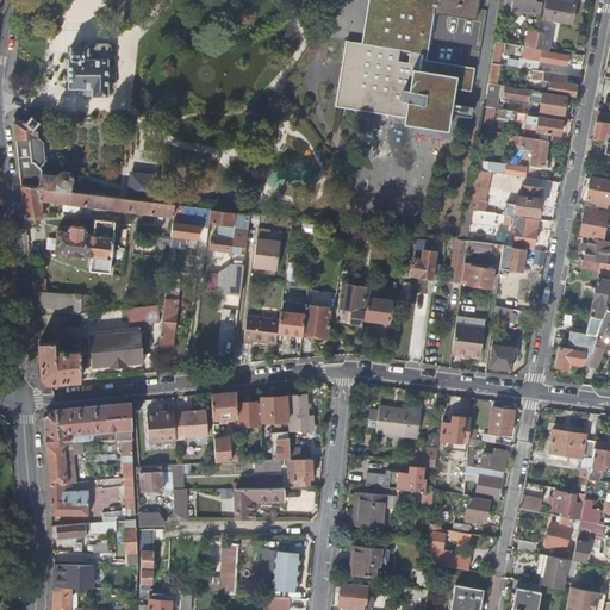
[(346,42),(336,107),(363,111),(366,95),(392,99),(390,116),(410,118),(410,125),(442,129),(448,87),(454,88),(471,91),(473,68),(425,60),(434,13),(435,0),(368,0),(361,44),(346,42)]
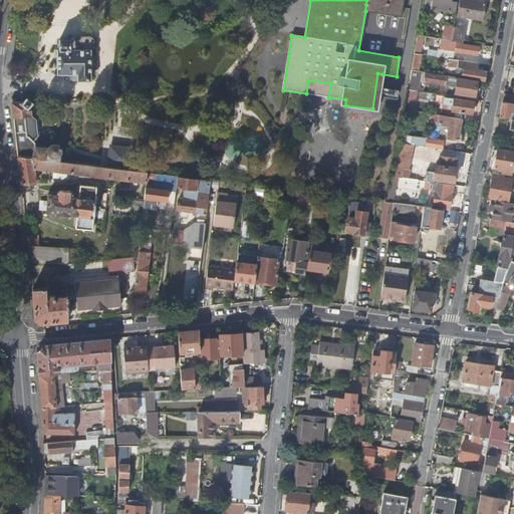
[(366,0),(365,11),(379,13),(381,0),(366,0)]
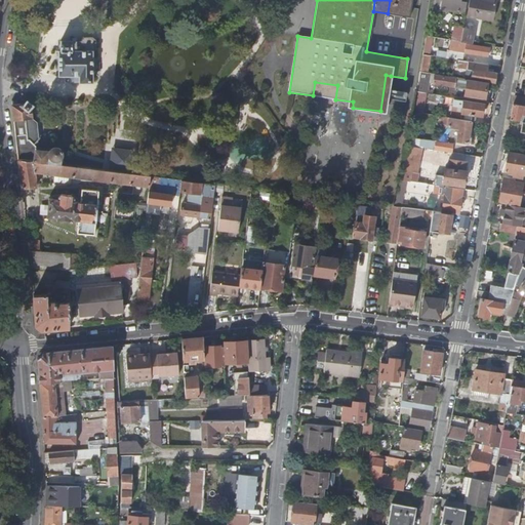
[(390,0),(388,13),(409,16),(411,0),(390,0)]
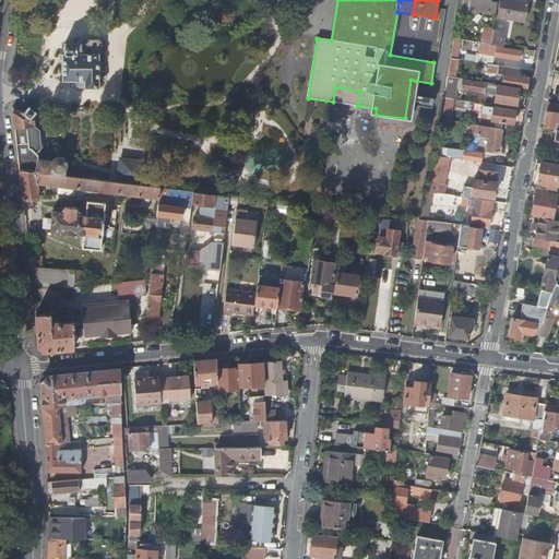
[(495,13),(497,0),(471,0),(470,9),(495,13)]
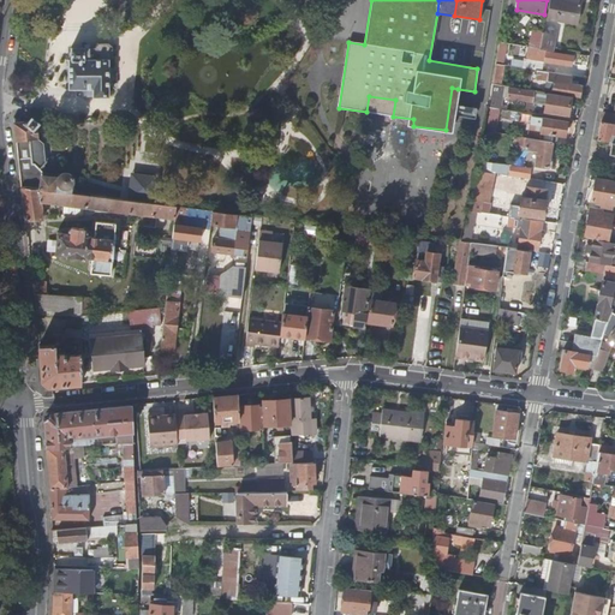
[(566,0),(550,0),(548,18),(577,23),(580,3),(566,0)]
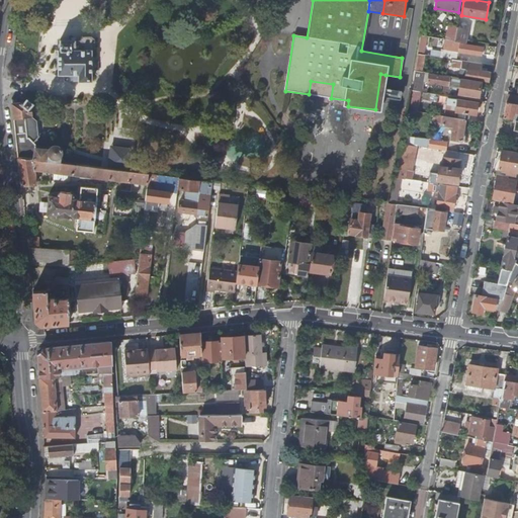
[(448,23),(445,39),(453,40),(455,27),(456,25),(448,23)]
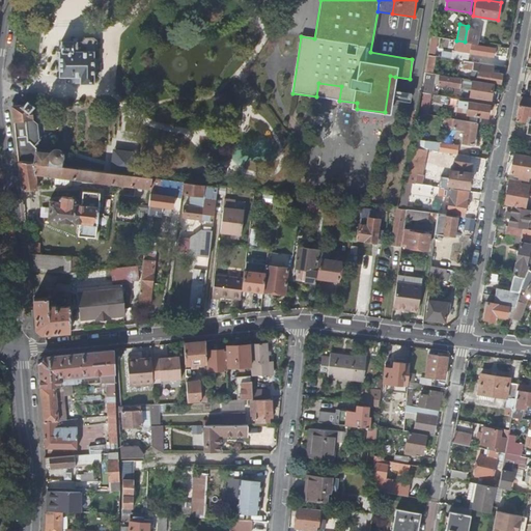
[(467,28),(465,42),(476,44),(478,33),(475,32),(476,29),(467,28)]
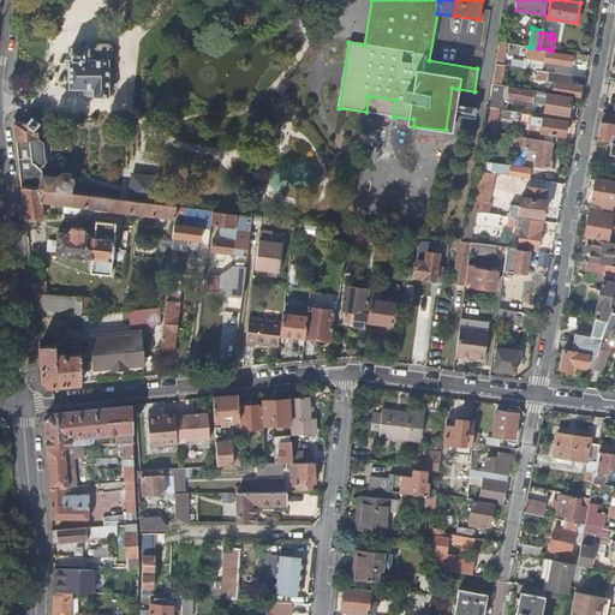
[(72,48),(72,60),(70,60),(69,89),(93,90),(93,97),(108,97),(109,60),(113,58),(113,46),(109,43),(99,43),(96,48),(72,48)]
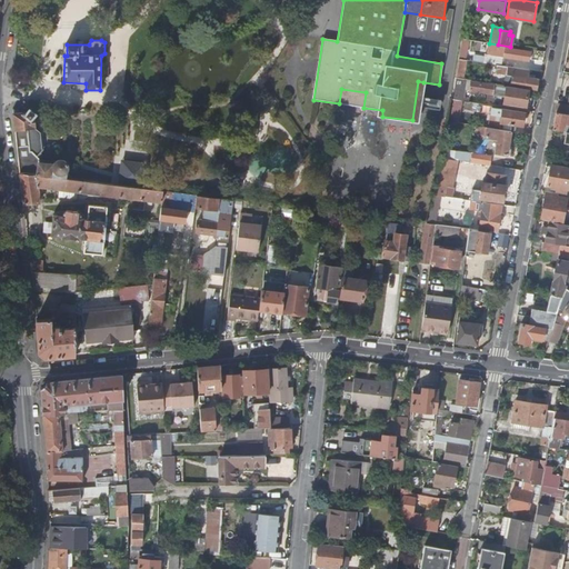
[(489,43),(487,53),(496,55),(503,56),(528,60),(530,51),(512,49),(512,47),(510,47),(498,45),(489,43)]
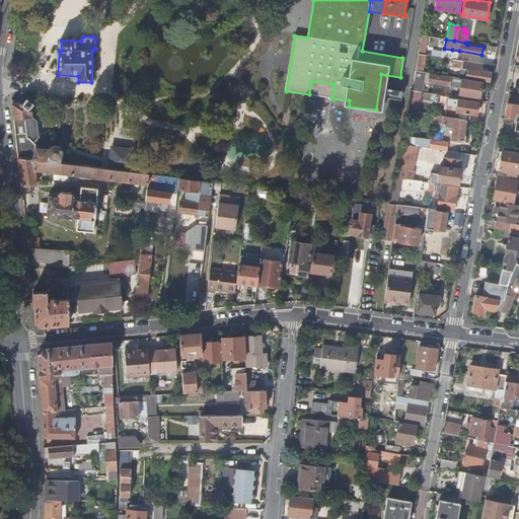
[(459,51),(452,50),(451,53),(450,58),(457,60),(459,51)]
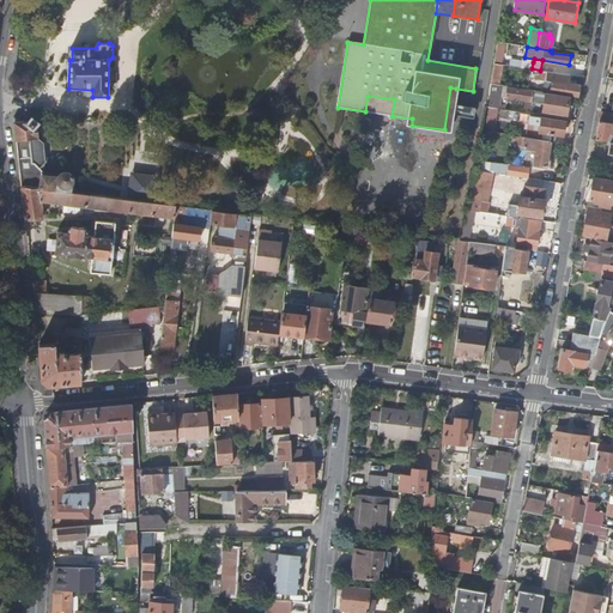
[(569,78),(546,74),(534,73),(533,83),(545,85),(546,77),(552,78),(550,92),(578,97),(580,85),(569,83),(569,78)]
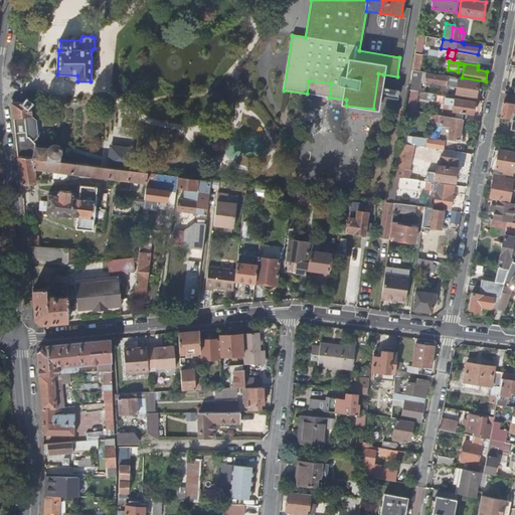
[(419,71),(411,69),(408,90),(415,91),(416,91),(417,79),(419,71)]
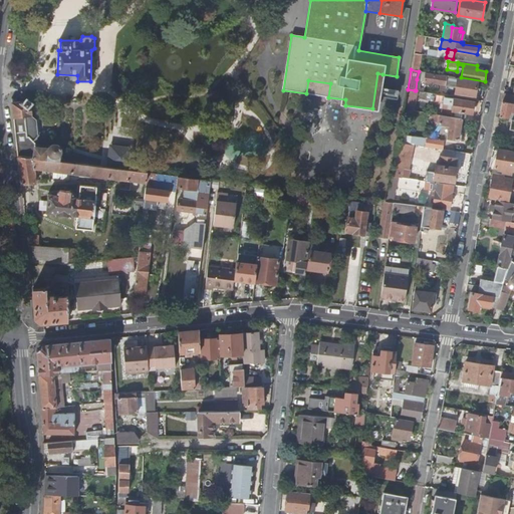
[(426,72),(419,71),(417,79),(425,80),(426,73),(426,72)]
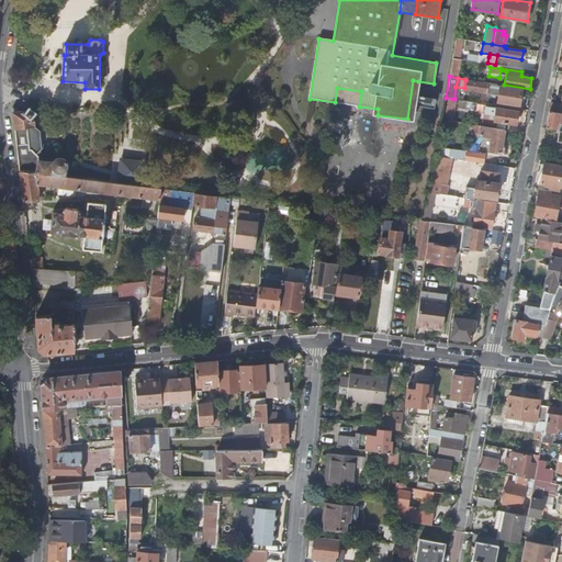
[(413,80),(407,119),(413,120),(415,101),(416,96),(418,81),(413,80)]
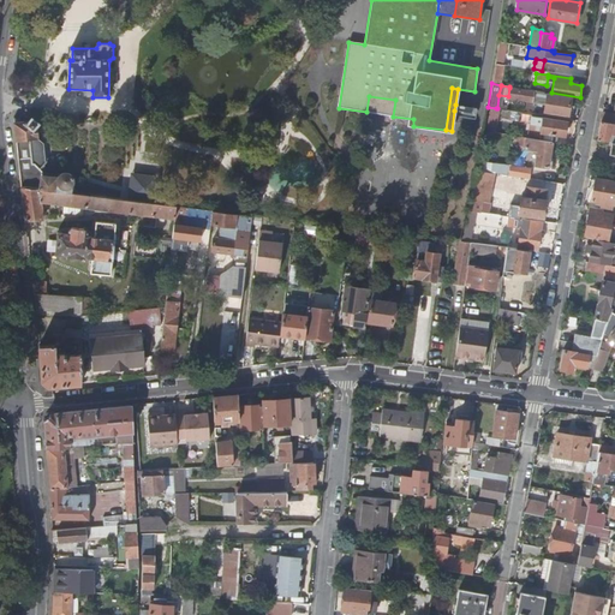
[(509,88),(508,96),(508,97),(532,101),(533,91),(509,88)]
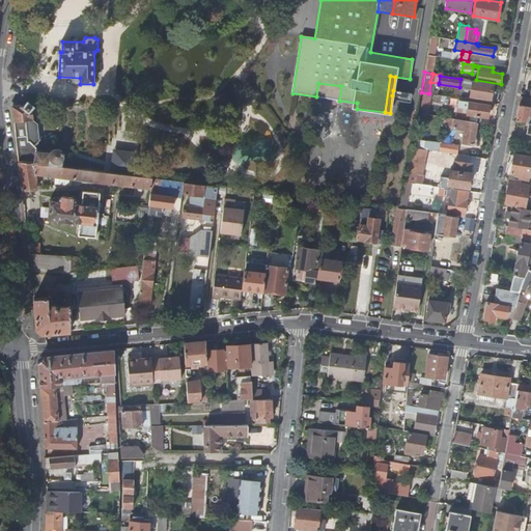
[(493,84),(469,80),(469,84),(472,85),(471,88),(470,96),(491,100),(493,84)]
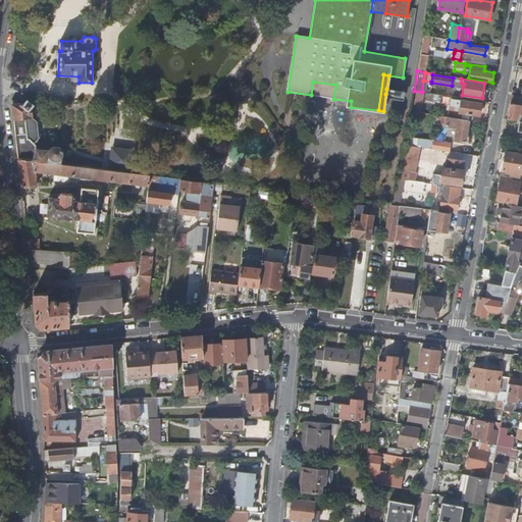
[(311,95),(333,99),(335,85),(313,82),(311,95)]
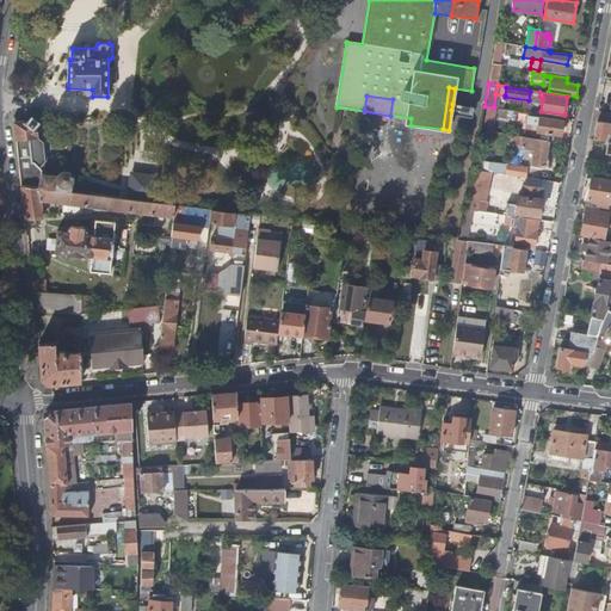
[(456,105),(455,110),(454,116),(471,118),(474,107),(456,105)]
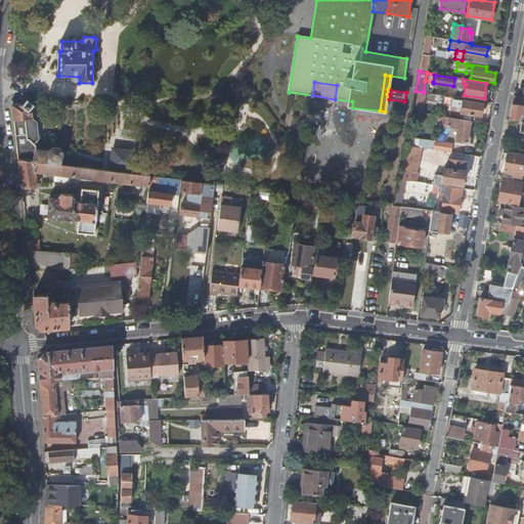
[(423,92),(416,91),(413,100),(421,101),(423,92)]
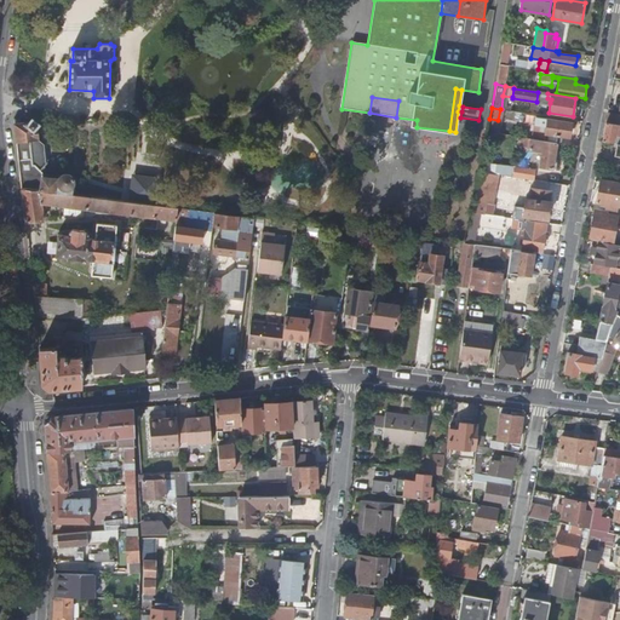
[(619,115),(607,114),(606,122),(619,125),(619,115)]
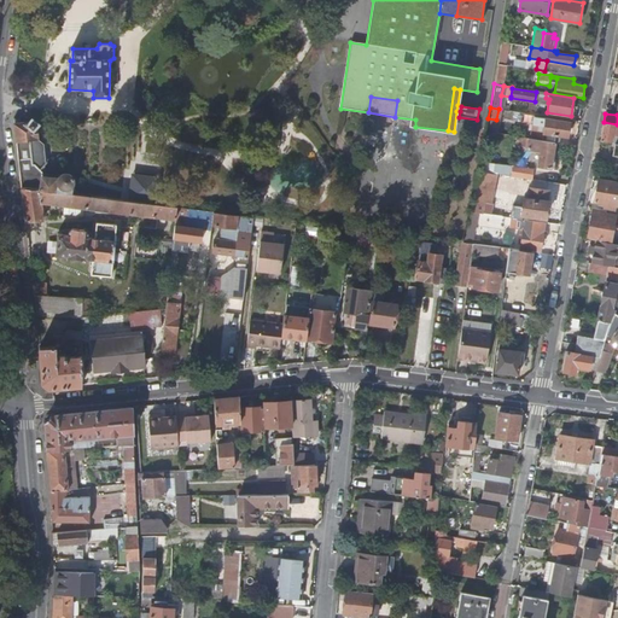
[(496,120),(488,118),(485,130),(494,133),(496,120)]
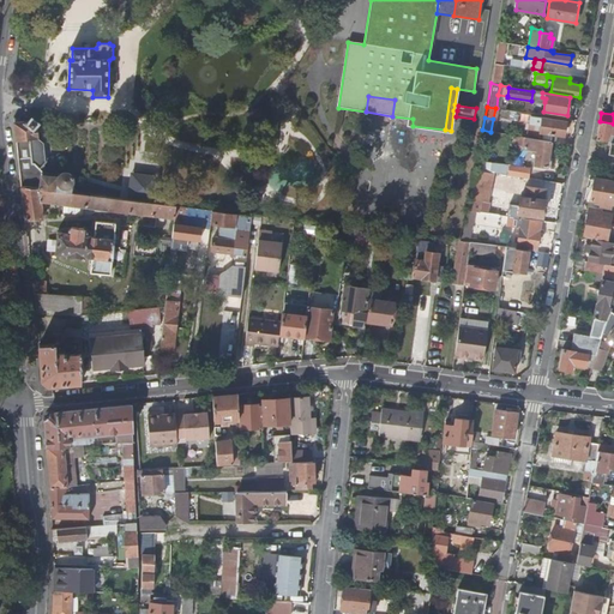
[(545,118),(543,133),(566,137),(569,121),(545,118)]
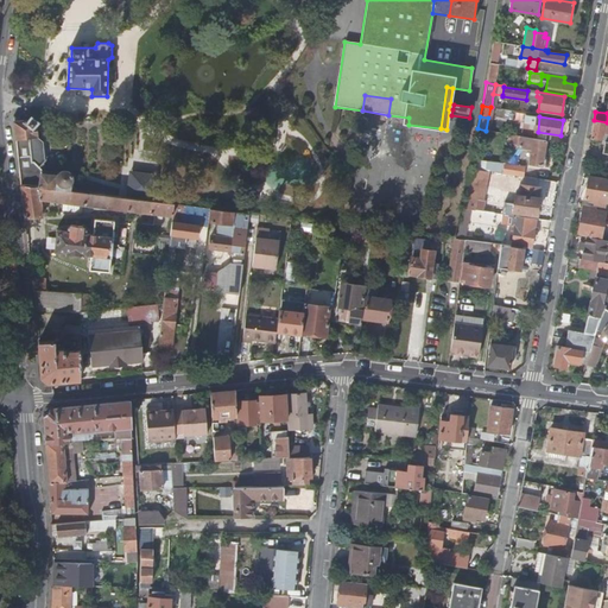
[(21,185),(71,191),(73,179),(73,178),(71,177),(71,176),(70,175),(69,173),(68,172),(67,172),(65,172),(63,172),(62,172),(61,172),(59,173),(58,173),(43,172),(43,171),(33,163),(32,163),(30,139),(37,138),(36,126),(38,122),(31,118),(29,121),(14,122),(21,185)]
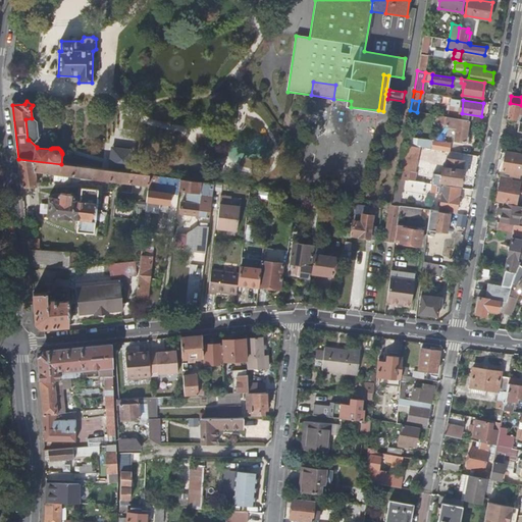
[(507,118),(517,120),(517,117),(521,118),(521,105),(510,103),(507,118)]
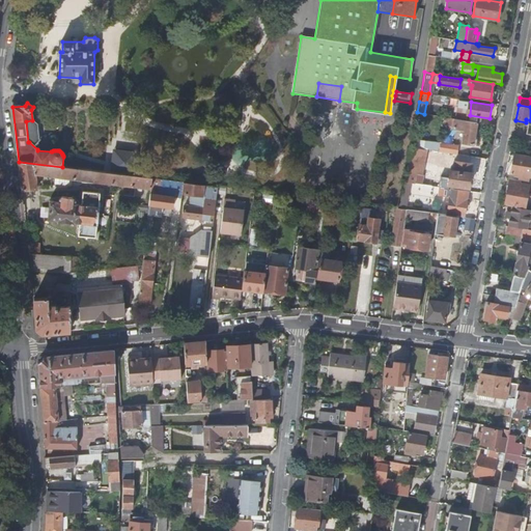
[(476,122),(446,117),(445,127),(464,130),(462,142),(473,144),(473,143),(475,143),(477,134),(475,134),(476,122)]
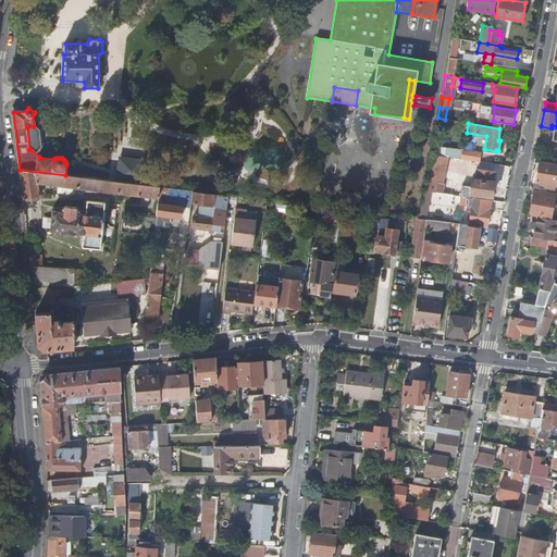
[(462,150),(461,159),(479,161),(480,152),(462,150)]
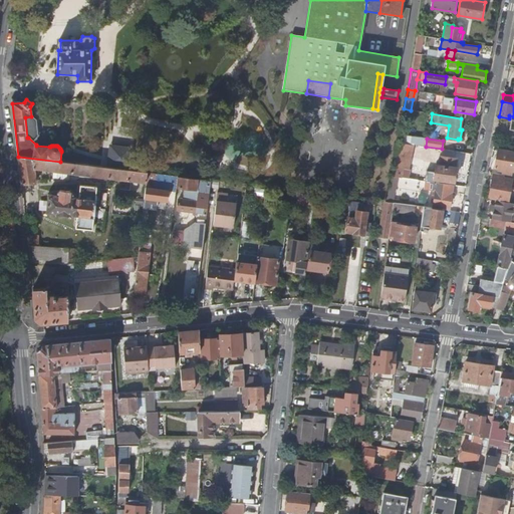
[(413,145),(398,143),(391,176),(402,178),(419,180),(420,171),(409,169),(413,145)]
